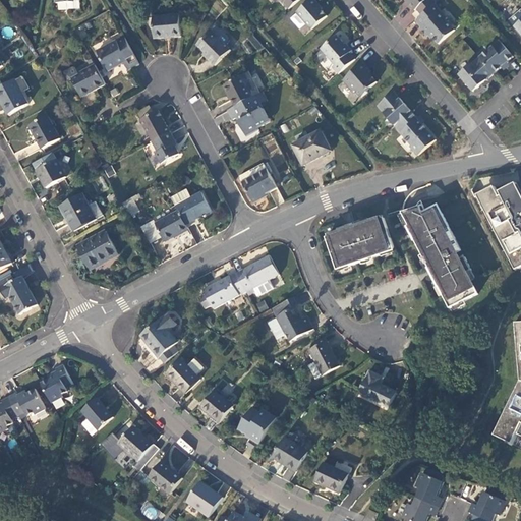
[(314,0),(307,0),(296,11),(310,29),(326,15),(317,5),(319,4),(314,0)]
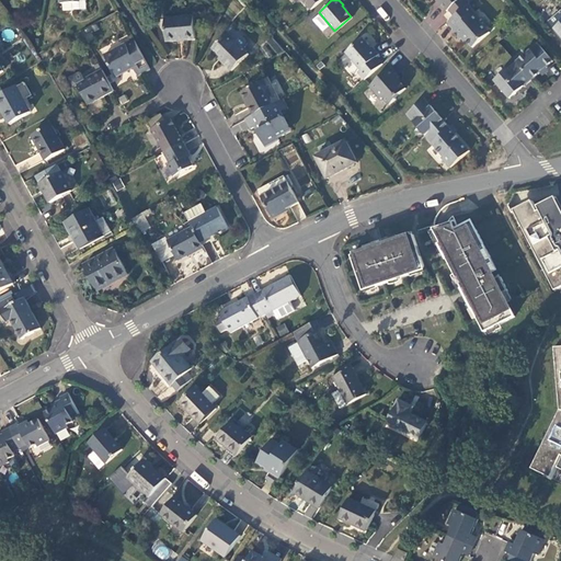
[(469,4),(470,3),(466,0),(436,0),(447,12),(449,10),(450,11),(455,16),(469,4)]
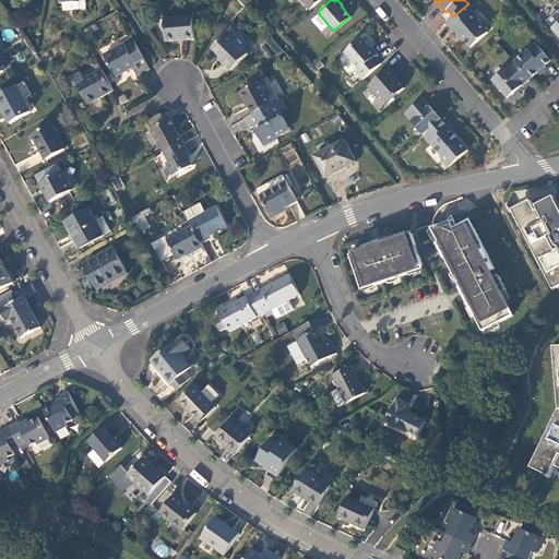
[(453,16),(447,23),(453,30),(451,31),(459,39),(462,37),(472,48),(489,33),(478,21),(480,20),(467,4),(453,16)]
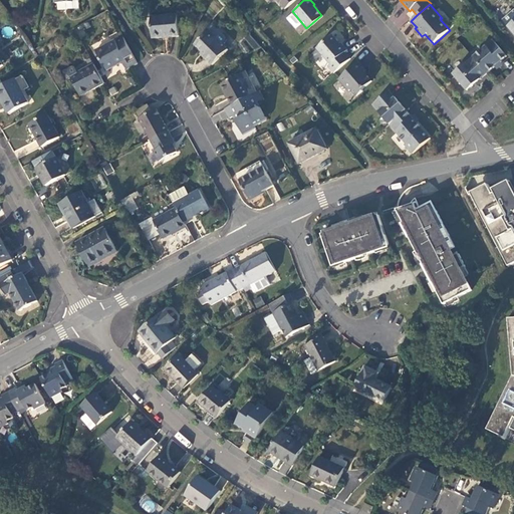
[(513,9),(503,20),(508,26),(513,32),(513,9)]
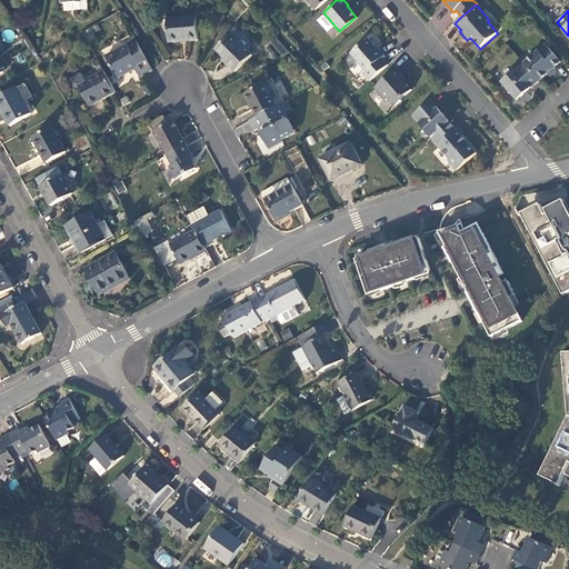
[(169,42),(199,40),(198,17),(167,19),(169,42)]
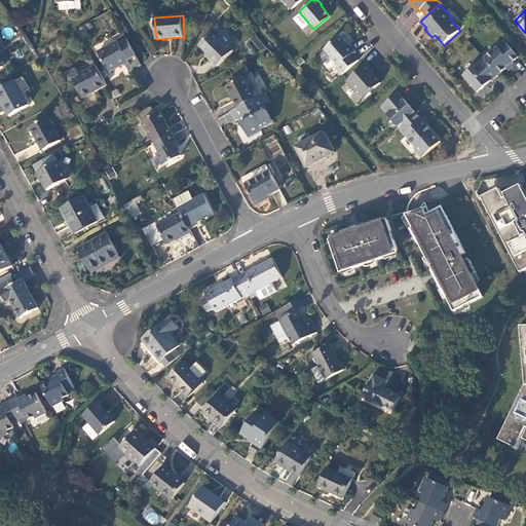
[(232,51),(213,32),(199,45),(211,58),(209,59),(217,67),(232,51)]
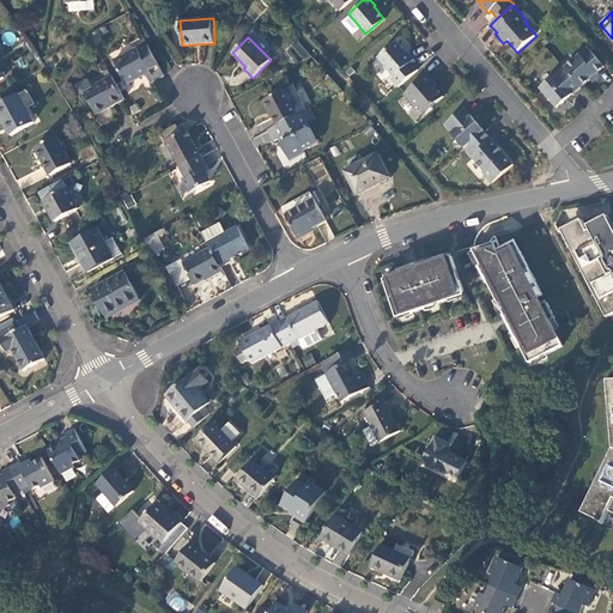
[(395,86),(416,68),(410,61),(412,59),(405,50),(405,52),(394,41),(375,56),(392,76),(389,78),(395,86)]
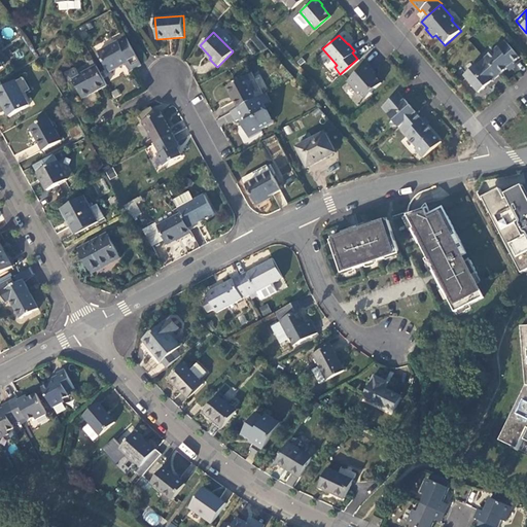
[(141,64),(126,37),(98,51),(108,71),(125,63),(129,70),(141,64)]
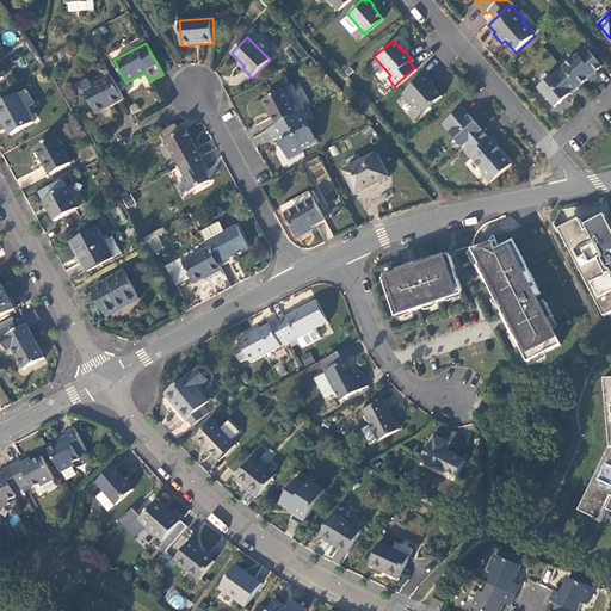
[(562,68),(579,88),(590,79),(592,76),(594,74),(604,66),(586,47),(562,68)]
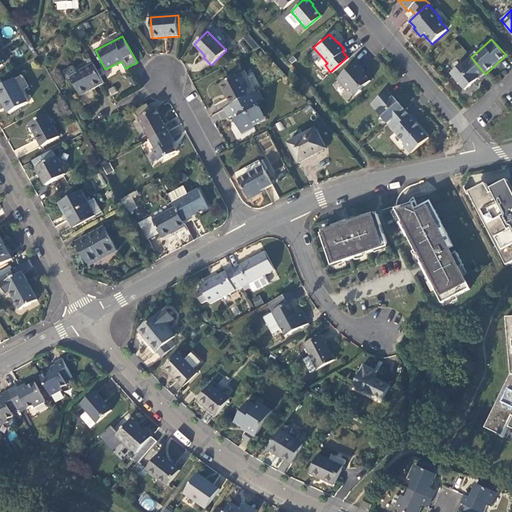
[(466,90),(485,74),(471,57),(452,74),(466,90)]
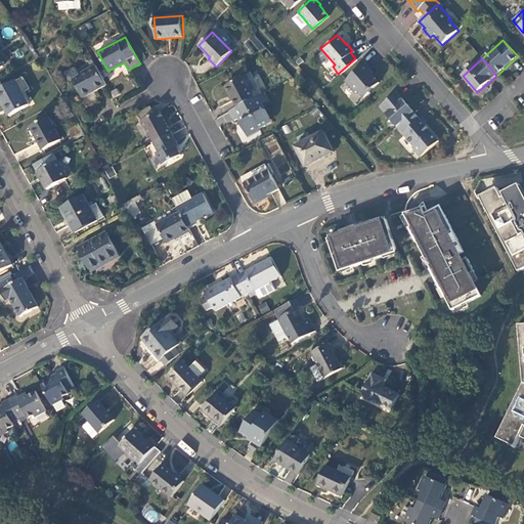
[(368,69),(363,62),(343,80),(353,92),(355,90),(361,97),(367,92),(367,90),(377,82),(367,71),(368,69)]
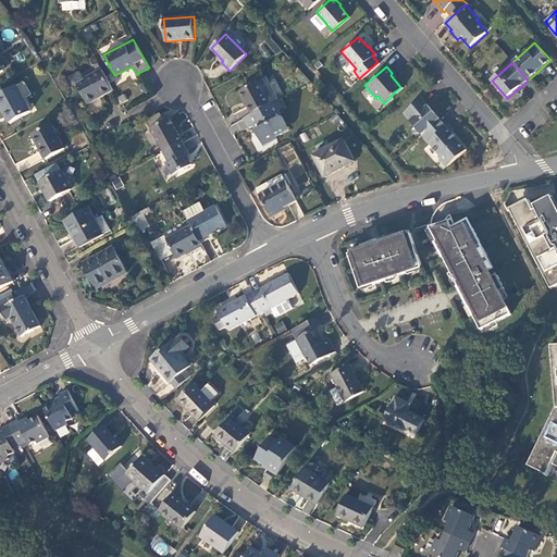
[(78,73),(69,77),(73,86),(76,84),(87,103),(113,89),(102,70),(85,79),(82,73),(78,73)]
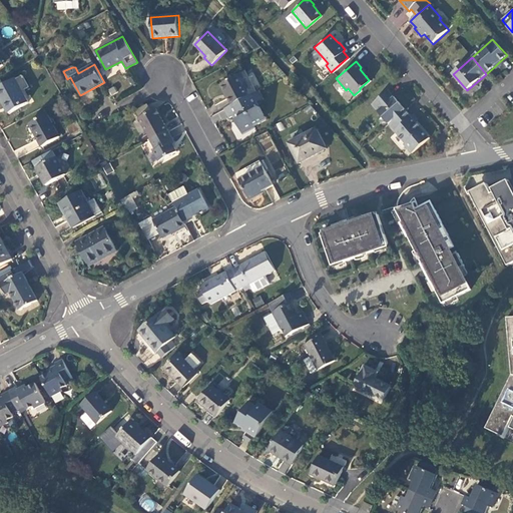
[(255,91),(244,72),(237,75),(221,84),(232,104),(248,95),(252,93),(255,91)]
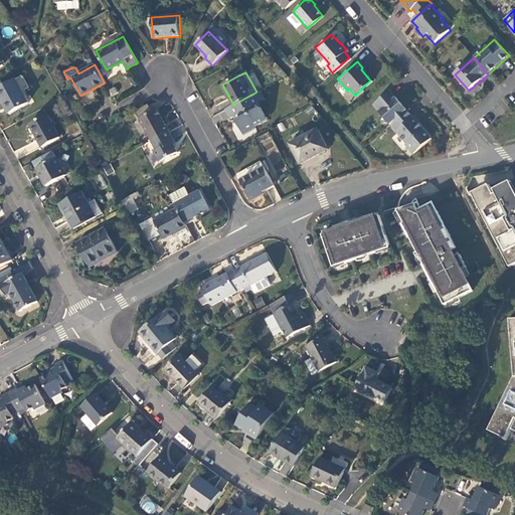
[(0,97),(9,114),(29,103),(22,90),(29,87),(22,74),(0,88),(0,97)]
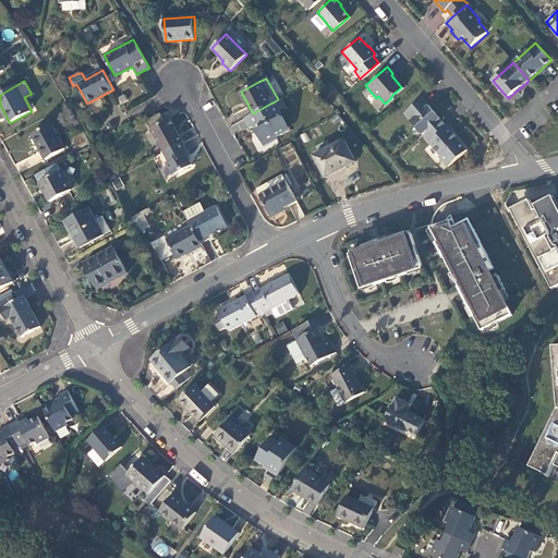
[(287,108),(281,98),(278,99),(275,101),(279,112),(287,108)]
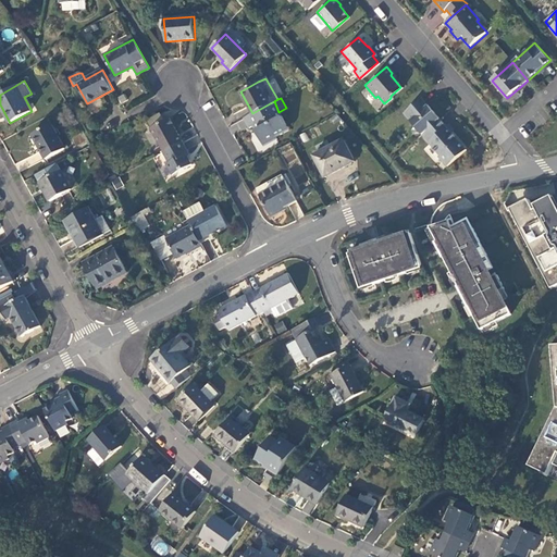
[(420,135),(437,119),(419,98),(401,113),(420,135)]
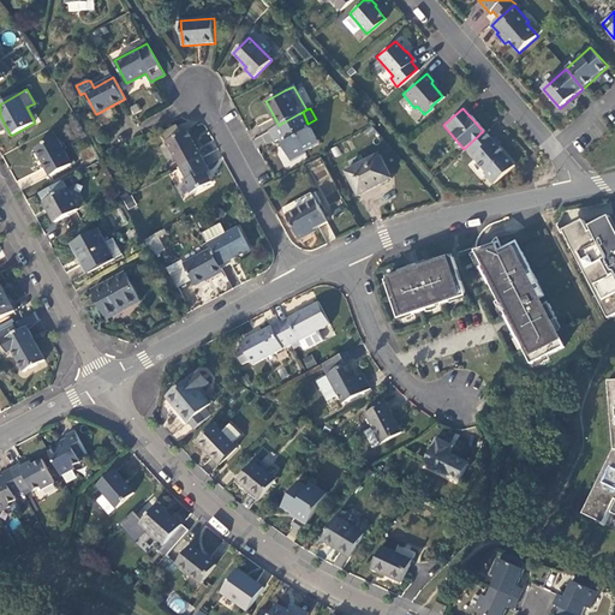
[(279,125),(270,130),(276,141),(284,137),(287,142),(282,144),(290,160),(311,148),(308,142),(316,137),(308,124),(303,112),(298,114),(279,125)]
